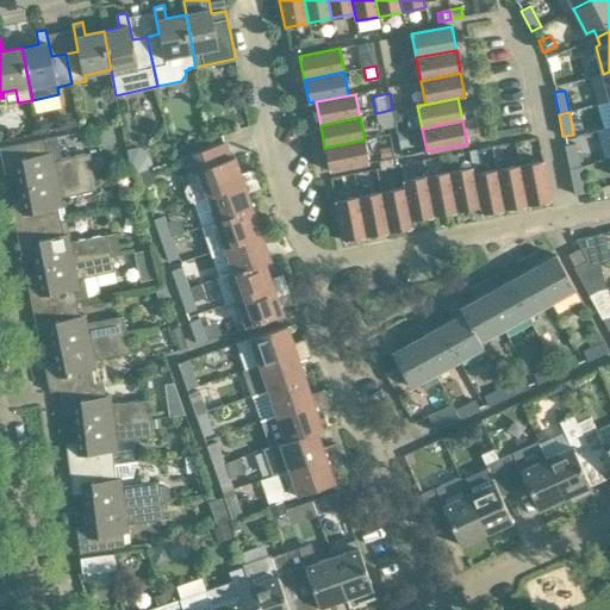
[(398,134),(400,147),(410,144),(408,131),(398,134)]
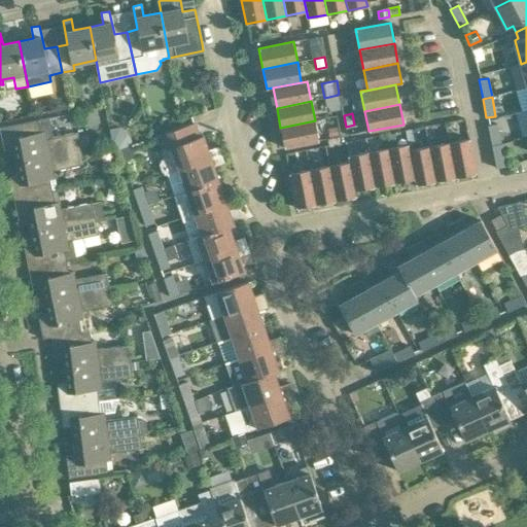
[(49,117),(0,127),(0,131),(4,150),(11,148),(14,163),(51,155),(80,149),(89,147),(86,136),(77,138),(76,133),(54,137),(49,117)]
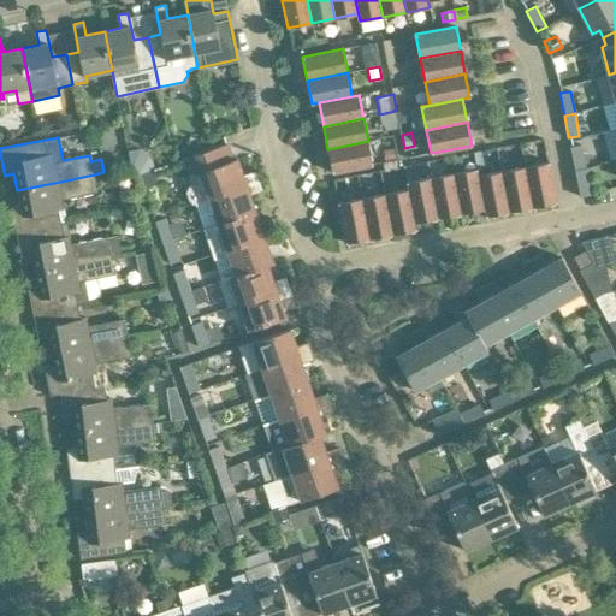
[(368,141),(327,149),(332,172),(373,165),(368,141)]
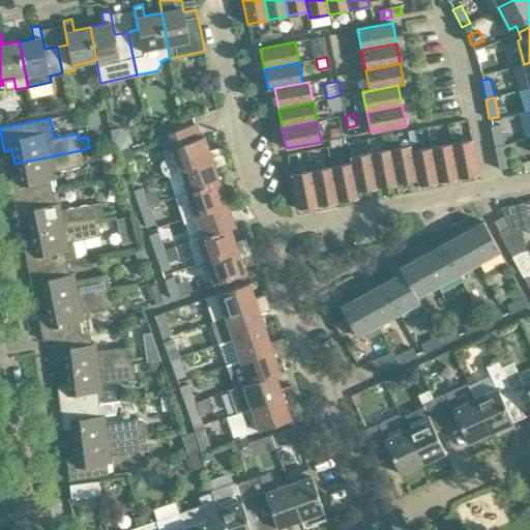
[(204,136),(201,138),(196,123),(163,135),(167,148),(163,150),(166,158),(163,159),(159,165),(160,169),(163,168),(165,176),(180,171),(223,156),(219,147),(209,151),(204,136)]
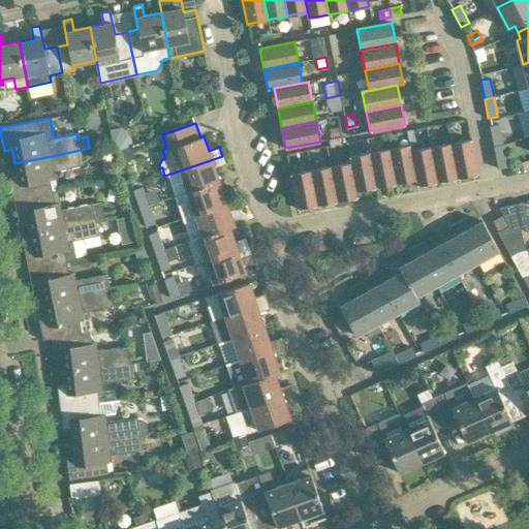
[(499,124),(490,126),(494,147),(503,144),(499,124)]
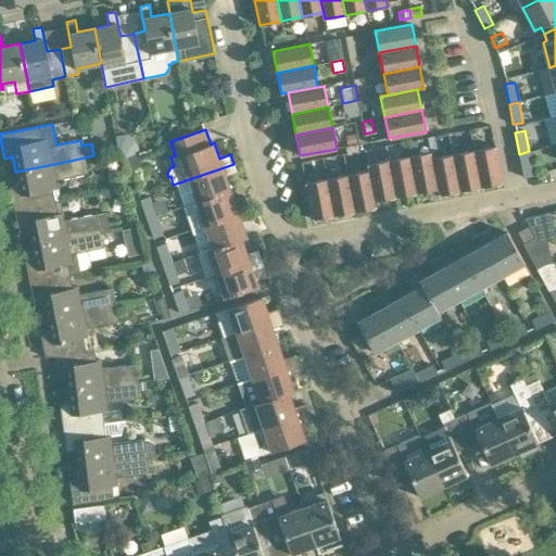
[(430,149),(440,147),(438,136),(428,138),(430,149)]
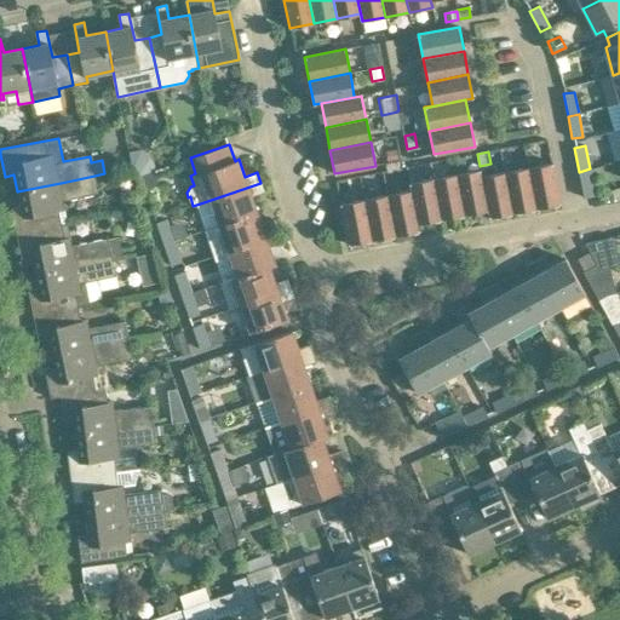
[(552,162),(529,167),(537,208),(560,204),(552,162)]
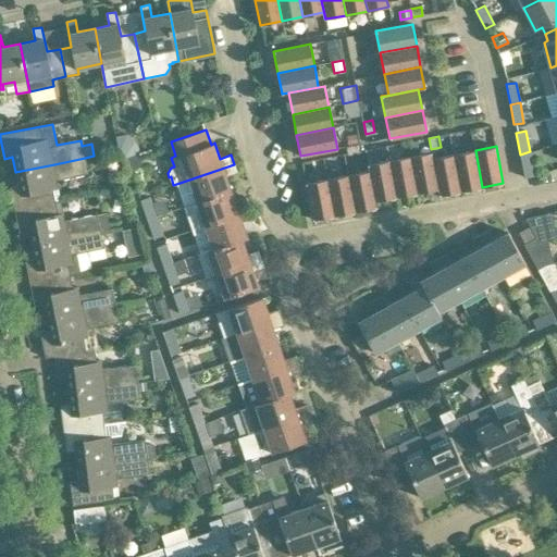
[(475,150),(454,155),(461,192),(482,187),(475,150)]
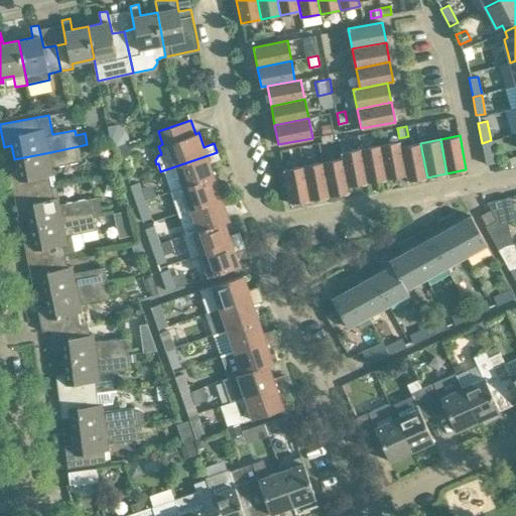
[(491,140),(482,143),(486,164),(500,162),(495,140),(491,141),(491,140)]
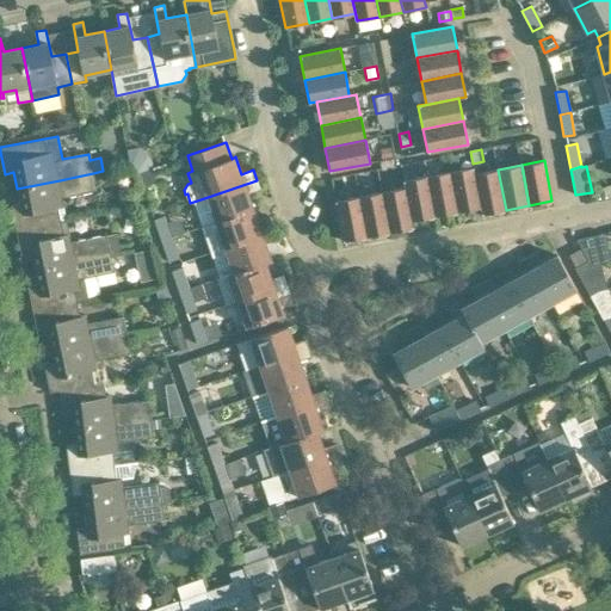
[(473,167),(450,171),(458,211),(480,208),(481,214),(482,214),(473,167)]
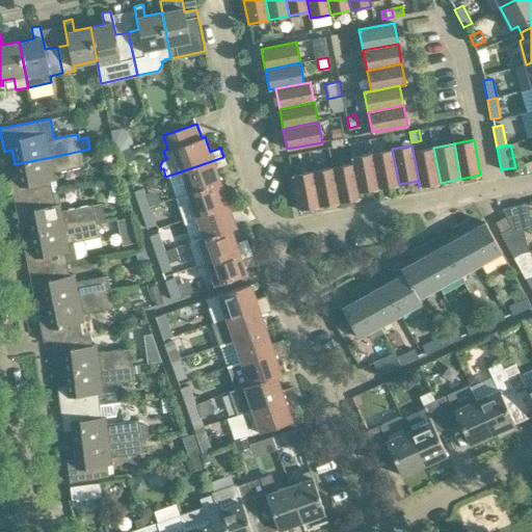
[(413,145),(411,145),(420,186),(441,183),(433,148),(414,152),(413,145)]
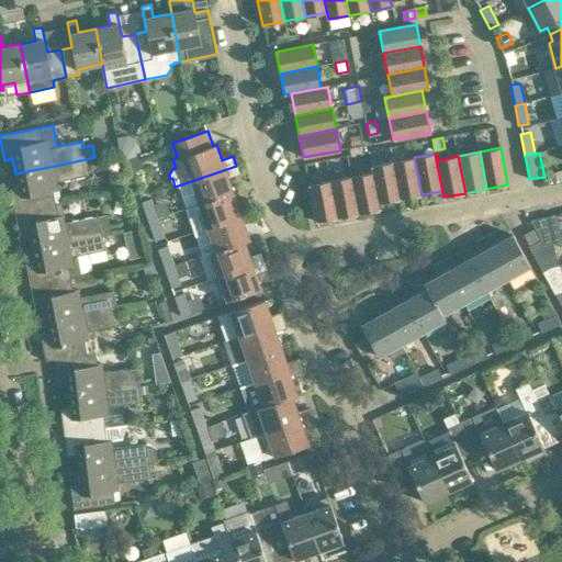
[(414,157),(393,161),(400,199),(422,194),(414,157)]
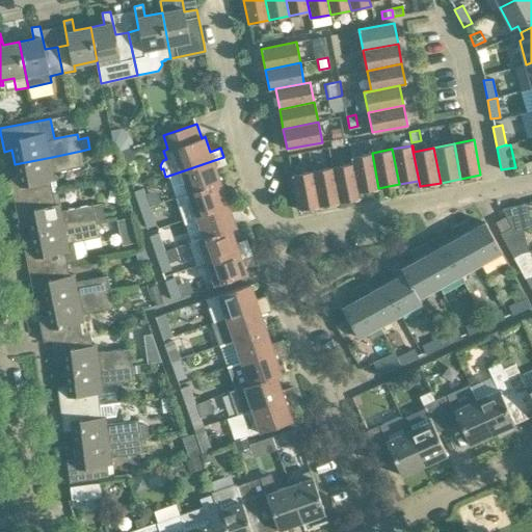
[(9,179),(15,201),(52,193),(50,182),(55,181),(53,173),(84,166),(81,151),(52,157),(15,164),(18,177),(9,179)]
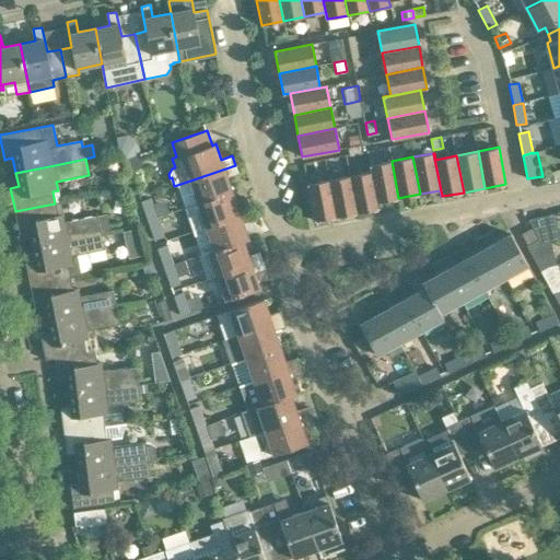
[(392,161),(370,165),(378,209),(378,208),(377,202),(398,198),(392,161)]
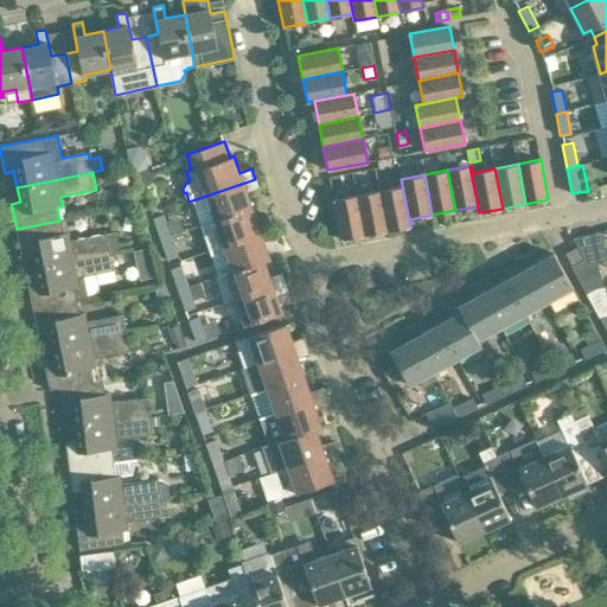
[(259,186),(255,179),(206,196),(193,200),(202,225),(216,221),(251,209),(246,191),(259,186)]
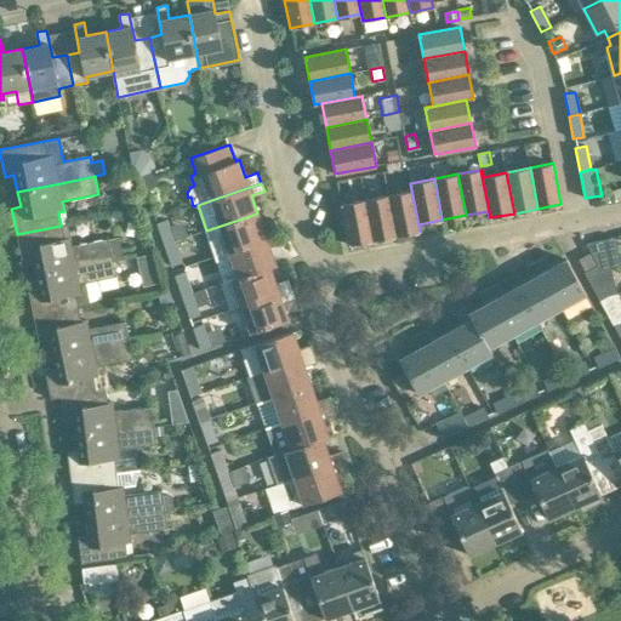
[(411,191),(388,195),(396,235),(420,232),(410,183),(411,191)]
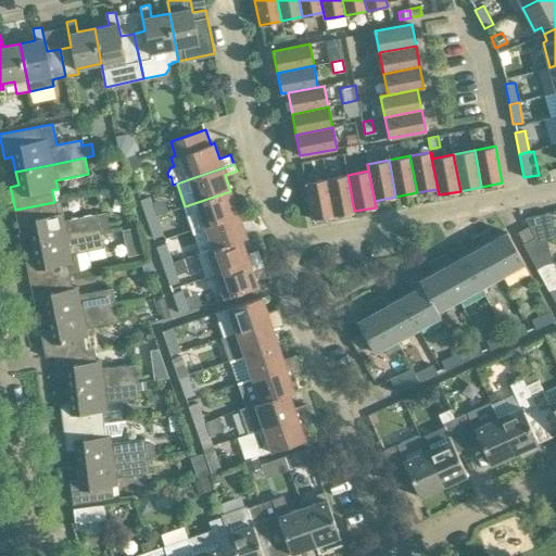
[(128,168),(122,171),(124,184),(133,181),(128,168)]
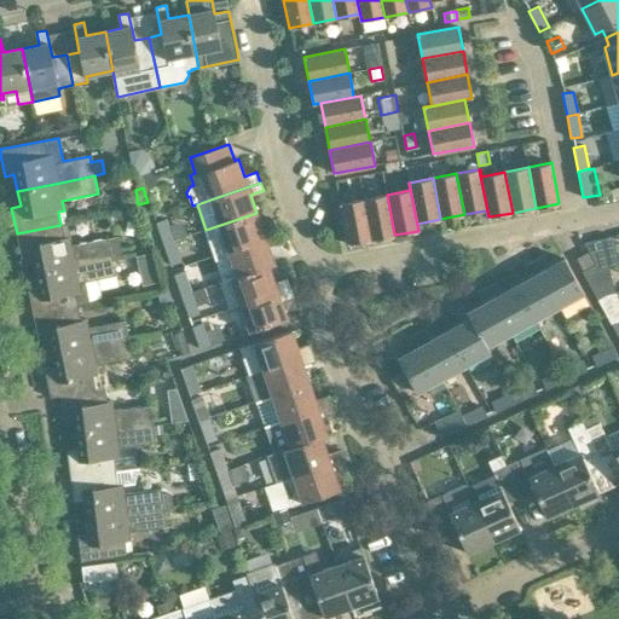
[(387,195),(363,200),(371,239),(394,235),(387,195)]
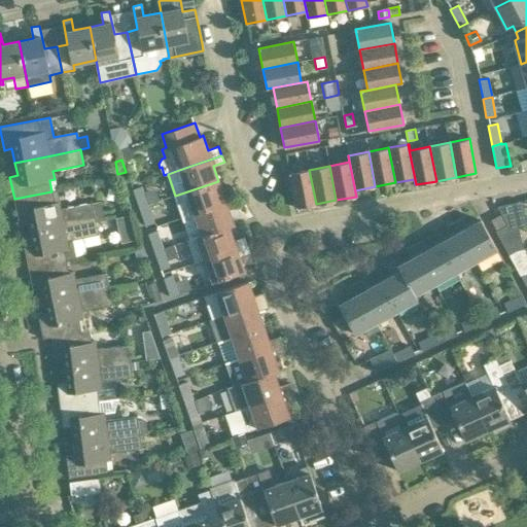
[(309,170),(289,173),(295,208),(316,204),(309,170)]
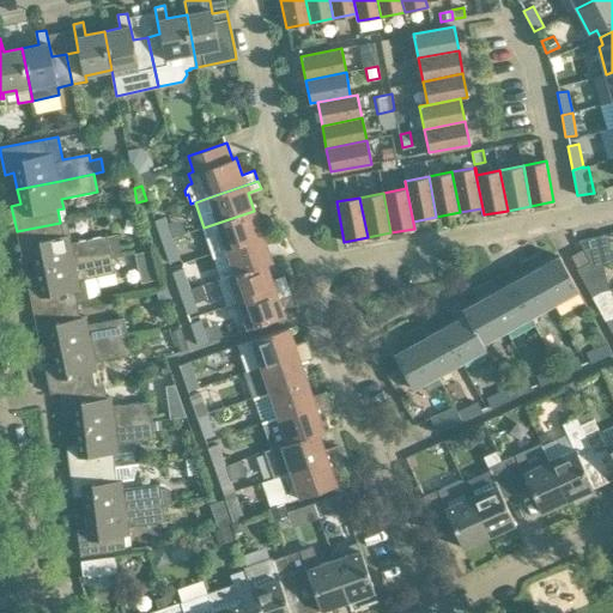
[(260,226),(254,211),(218,223),(204,228),(213,254),(226,249),(275,232),(272,222),(260,226)]
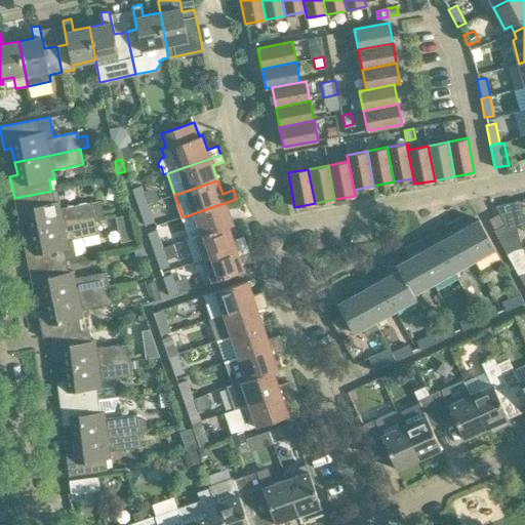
[(132,190),(138,208),(148,205),(142,187),(132,190)]
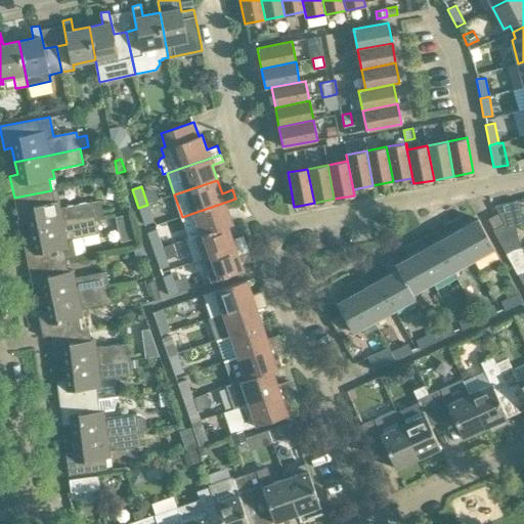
[(51,190),(14,198),(18,219),(27,217),(30,232),(94,219),(94,216),(102,214),(99,201),(91,202),(60,208),(58,200),(53,201),(51,190)]
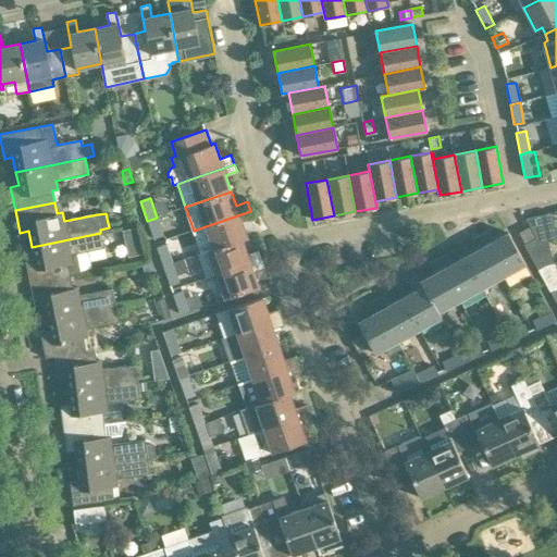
[(250,211),(206,226),(213,248),(214,250),(243,240),(242,239),(247,237),(242,222),(254,218),(250,211)]
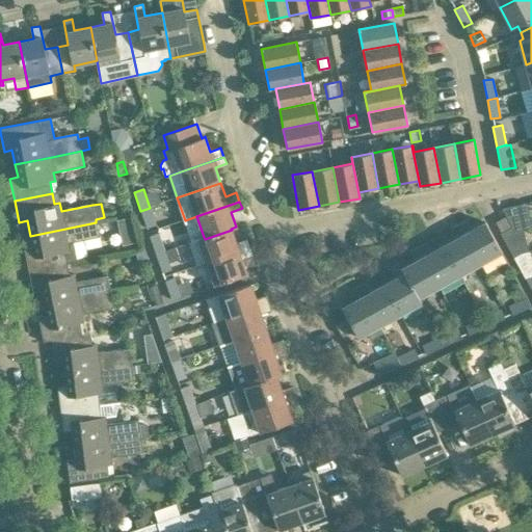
[(502,209),(512,227),(514,231),(523,229),(531,227),(526,203),(502,209)]
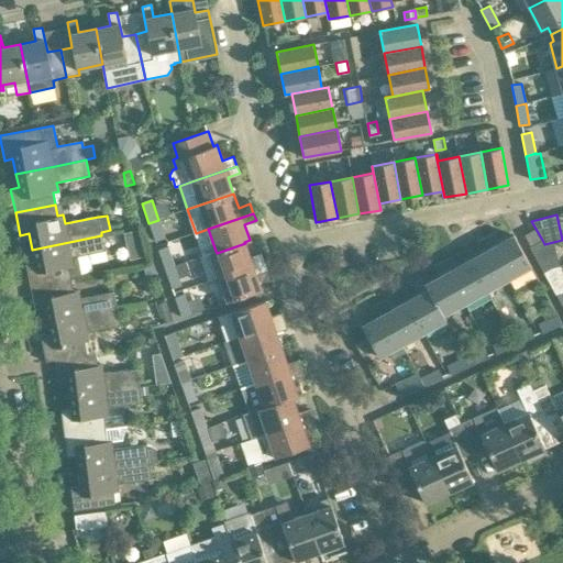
[(158,220),(148,223),(155,242),(165,239),(158,220)]
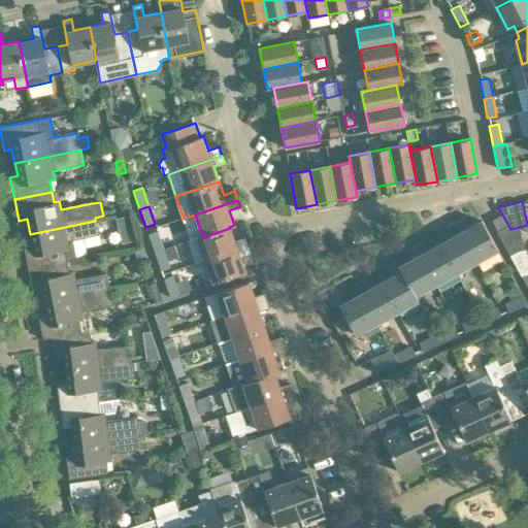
[(130,216),(117,219),(120,231),(133,228),(130,216)]
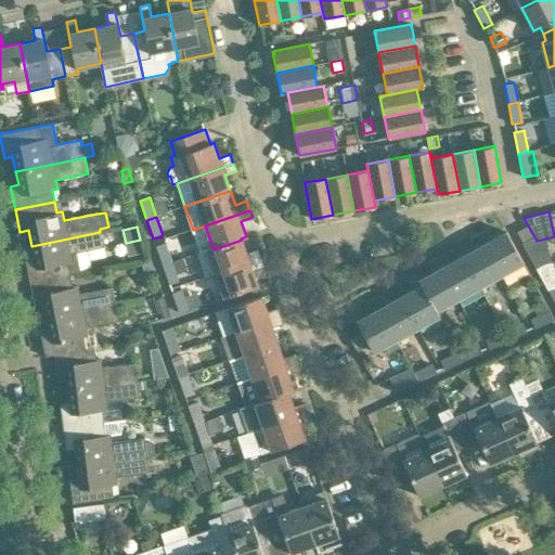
[(532,236),(527,227),(517,232),(523,242),(532,236)]
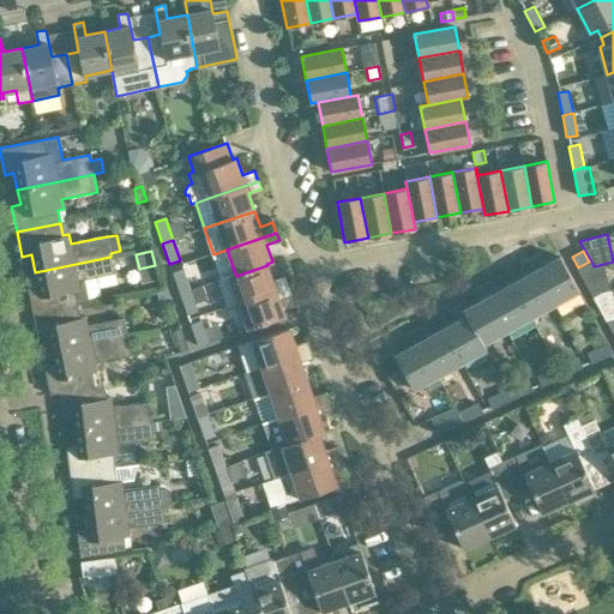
[(537,253),(529,258),(557,304),(579,290),(560,257),(543,265),(537,253)]
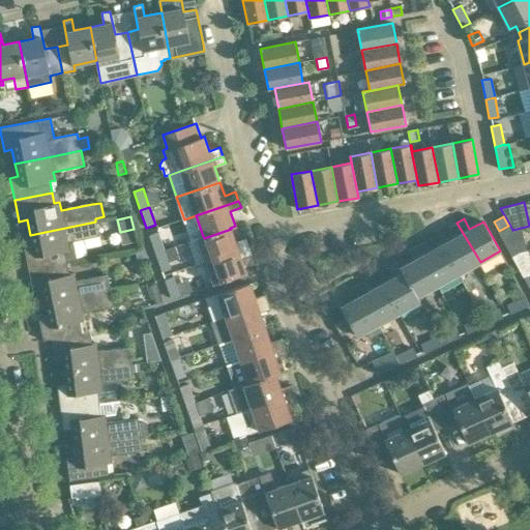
[(95,222),(30,235),(32,247),(24,248),(29,272),(67,264),(66,263),(77,261),(74,242),(99,237),(95,222)]
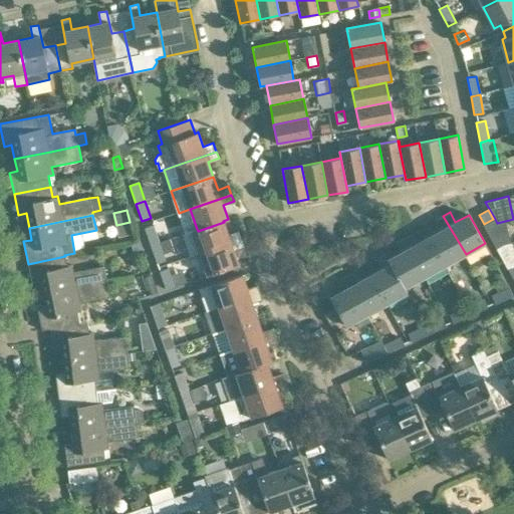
[(441,230),(429,237),(445,265),(466,254),(443,216),(436,220),(441,230)]
